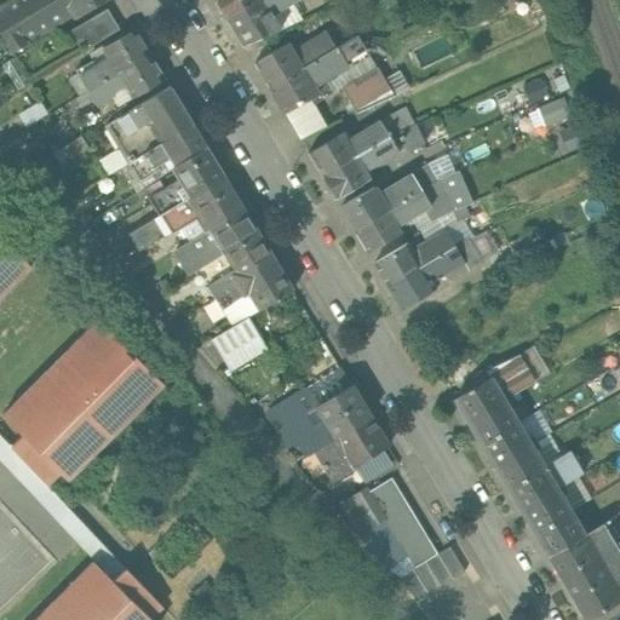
[(16,0),(0,10),(0,28),(12,49),(74,11),(68,0),(16,0)]
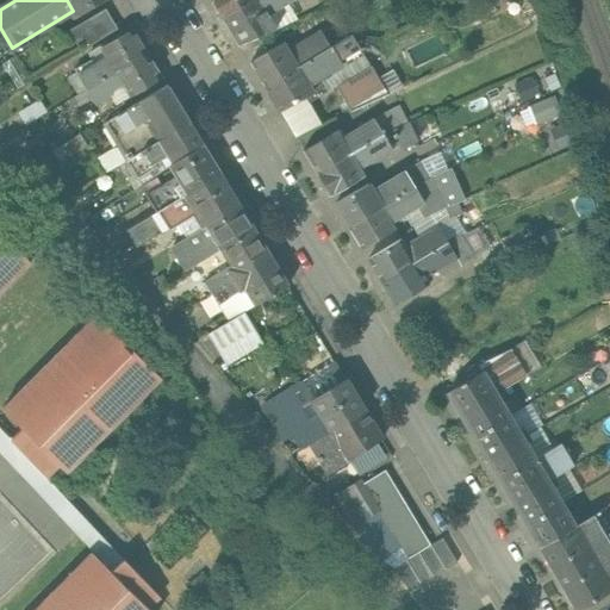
[(94,5),(91,0),(67,0),(73,11),(76,17),(94,5)]
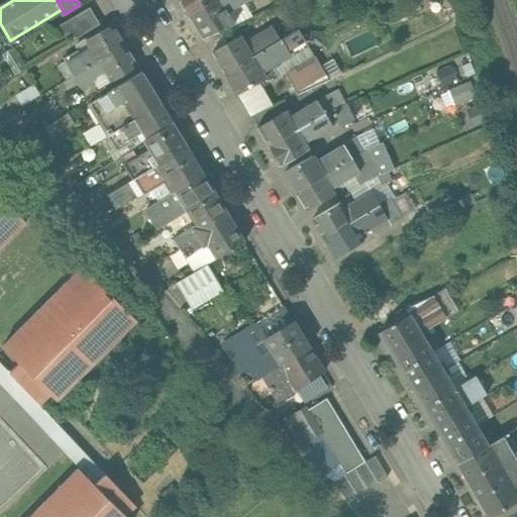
[(181,0),(190,14),(214,0),(181,0)]
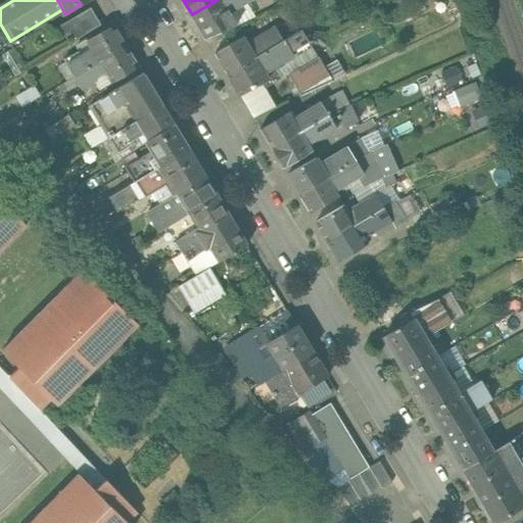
[(217,0),(192,14),(206,39),(237,25),(229,12),(240,5),(242,9),(251,4),(248,0),(217,0)]
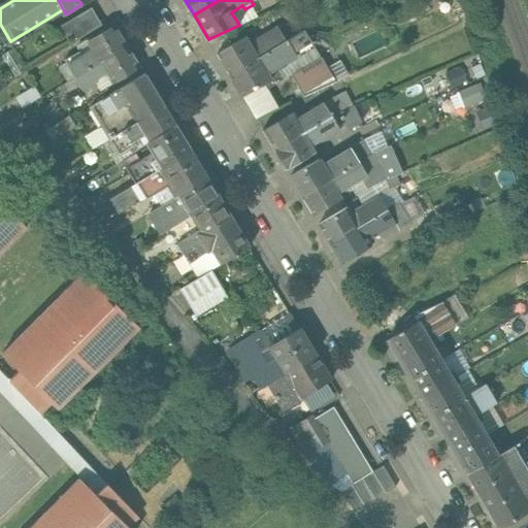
[(91,7),(60,26),(70,43),(101,25),(91,7)]
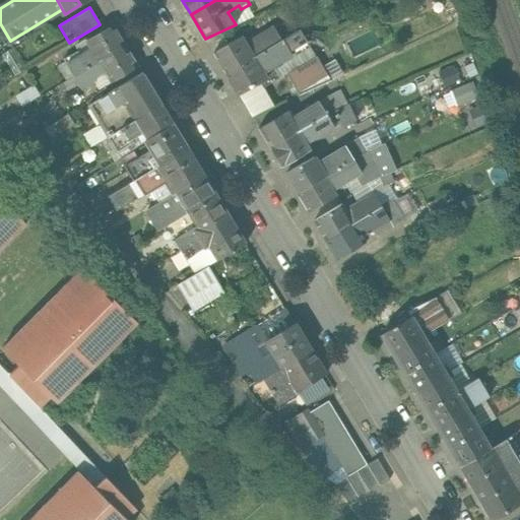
[(113,23),(86,40),(91,49),(80,56),(87,67),(99,61),(126,45),(113,23)]
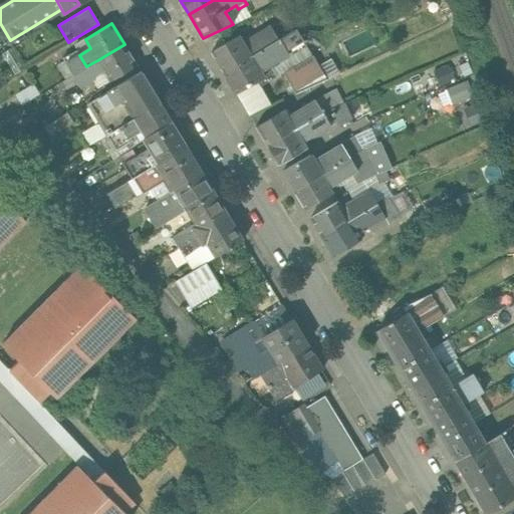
[(239,34),(211,51),(224,72),(279,39),(271,26),(244,42),(239,34)]
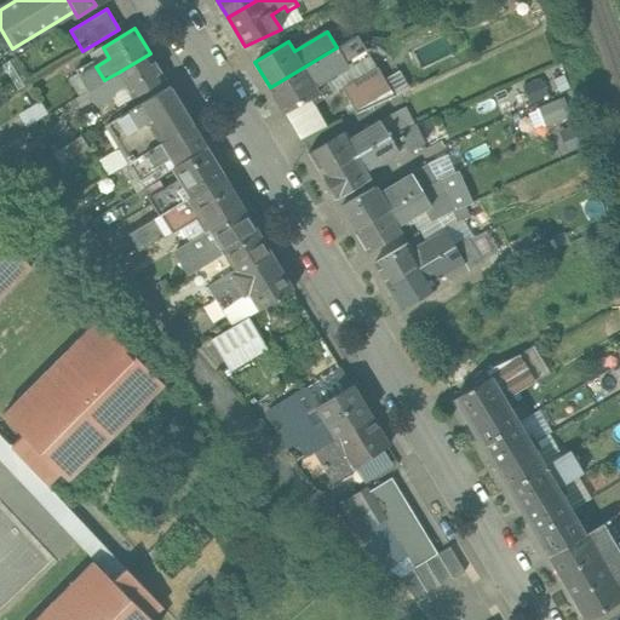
[(270,87),(269,89),(285,113),(310,97),(314,104),(342,87),(377,65),(359,36),(357,35),(337,47),(270,87)]
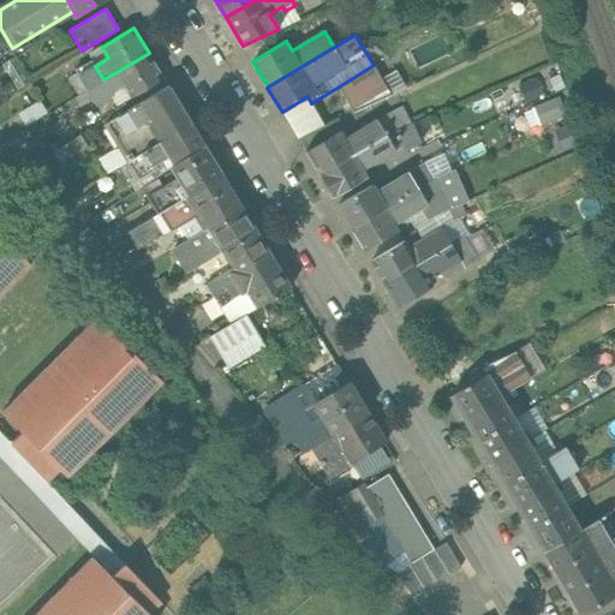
[(149,53),(117,72),(132,96),(163,77),(149,53)]
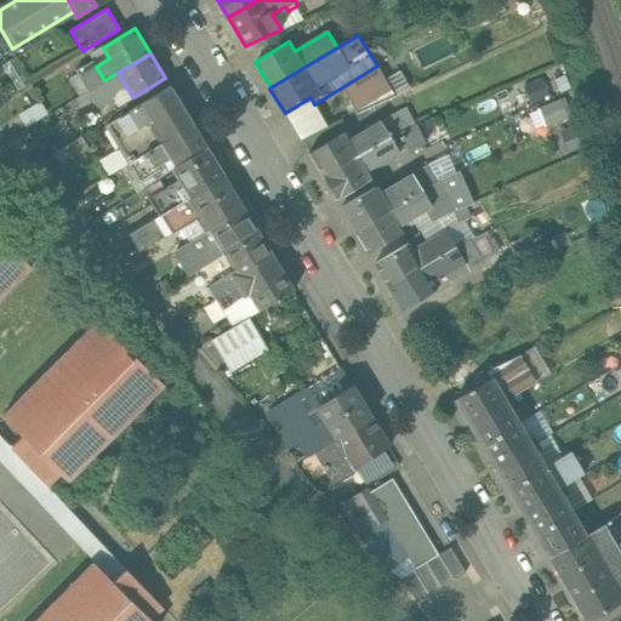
[(93,61),(78,70),(89,90),(104,80),(96,67),(93,61)]
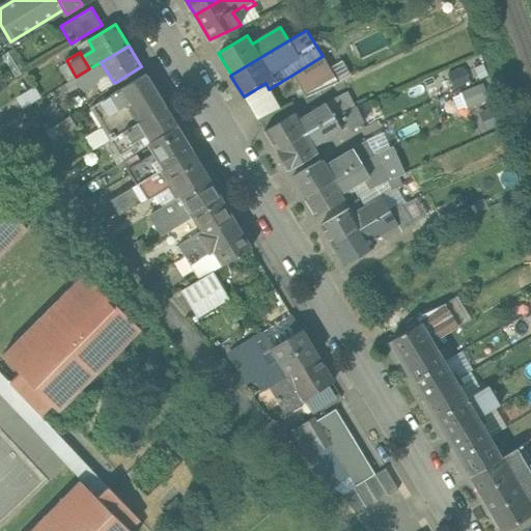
[(323,56),(292,75),(305,96),(337,82),(323,56)]
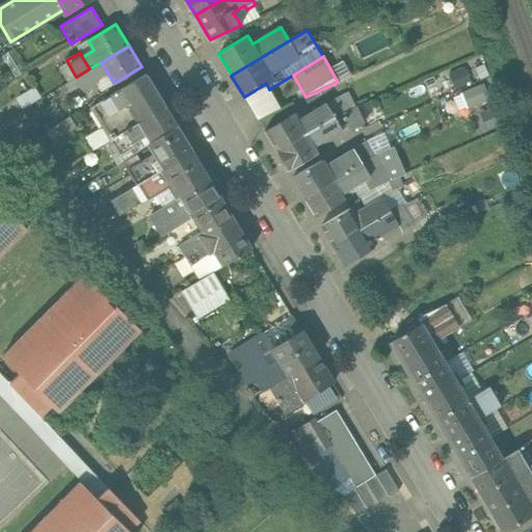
[(89,69),(76,77),(83,90),(98,82),(89,69)]
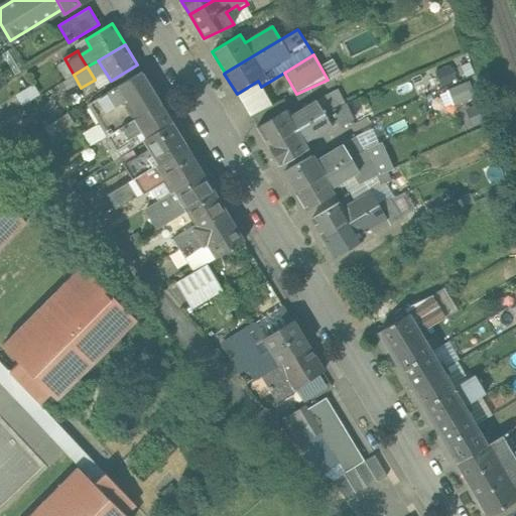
[(141,72),(89,104),(108,135),(160,103),(141,72)]
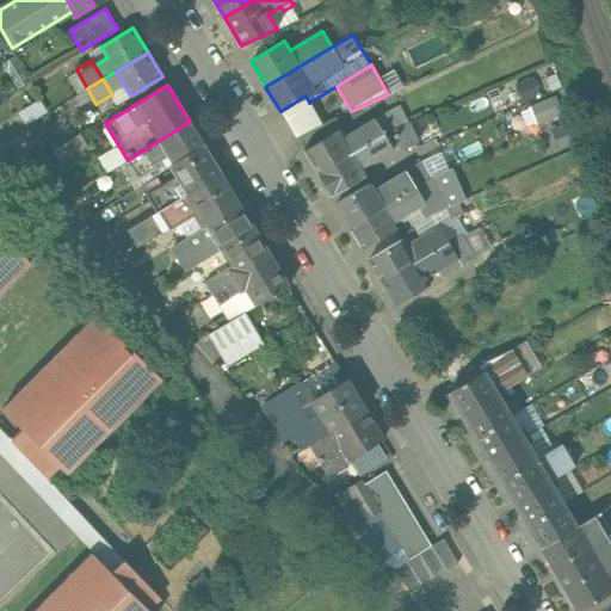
[(557,94),(532,104),(539,122),(565,112),(557,94)]
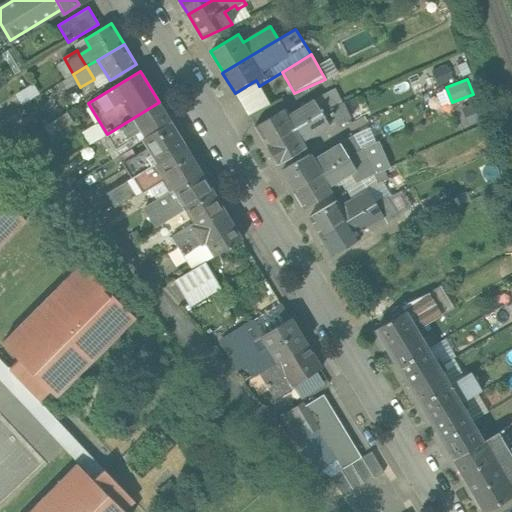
[(326,93),(314,99),(321,112),(334,106),(326,93)]
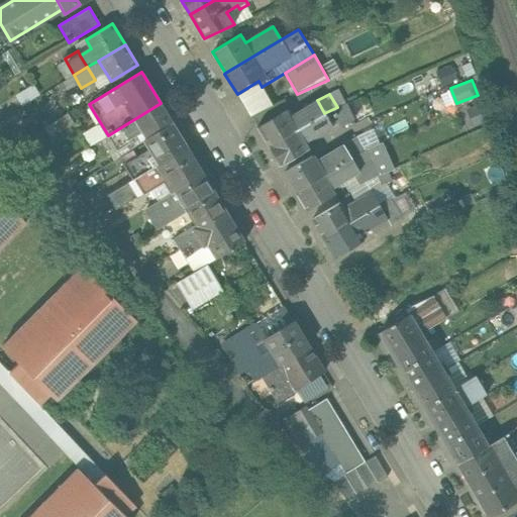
[(287,111),(257,128),(269,146),(324,113),(317,100),(290,116),(287,111)]
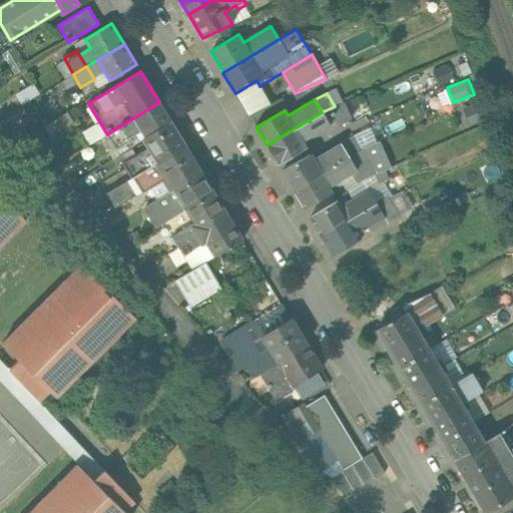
[(159,102),(107,134),(114,147),(136,133),(140,140),(144,137),(170,121),(159,102)]
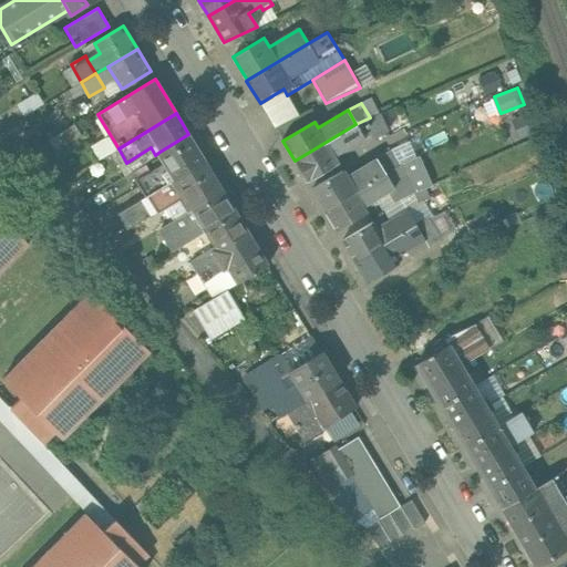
[(370,117),(356,124),(364,138),(371,134),(373,140),(388,131),(379,114),(370,117)]
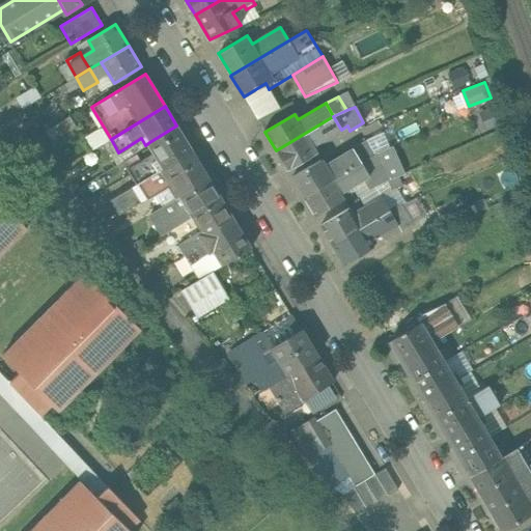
[(70,115),(45,131),(51,141),(77,126),(70,115)]
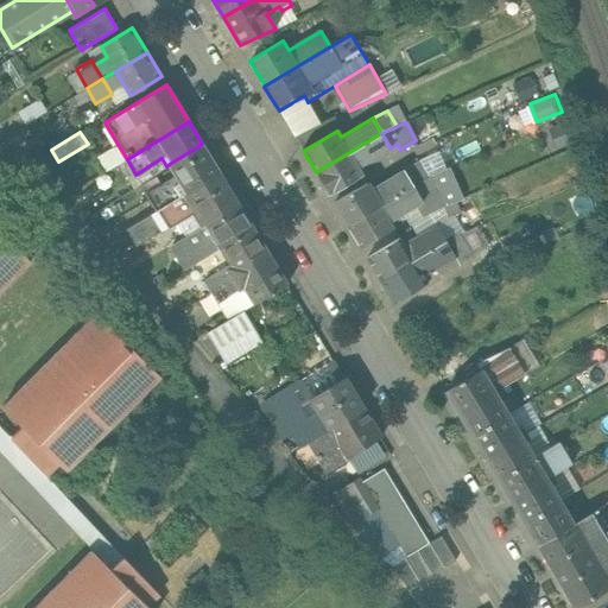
[(381,133),(316,172),(329,195),(362,175),(358,168),(391,149),(381,133)]
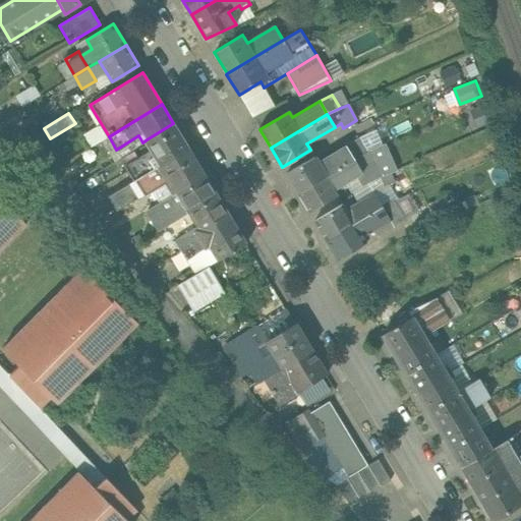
[(173,123),(147,139),(154,150),(126,167),(134,180),(188,148),(173,123)]
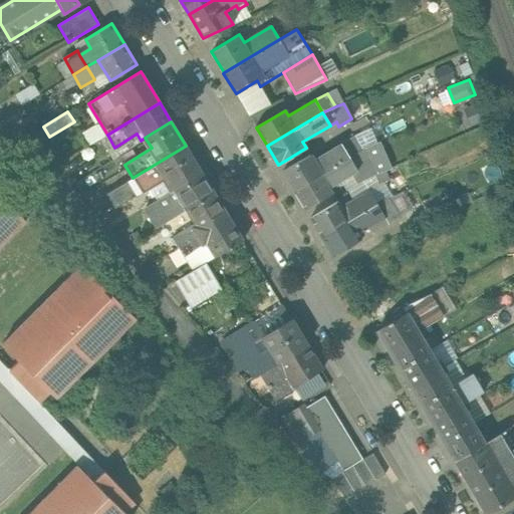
[(354,136),(341,144),(349,157),(362,150),(354,136)]
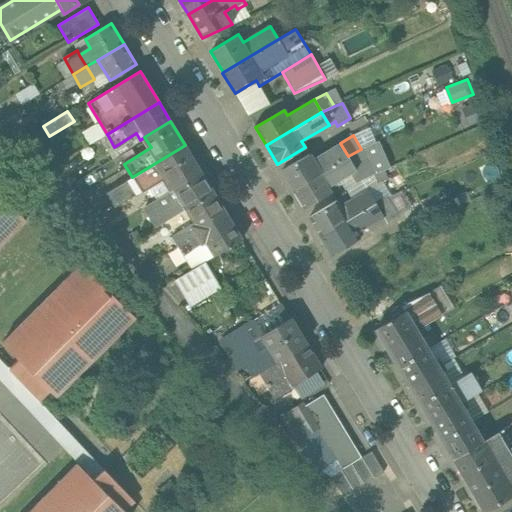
[(340,143),(312,159),(309,154),(281,170),(292,189),(293,189),(348,156),(340,143)]
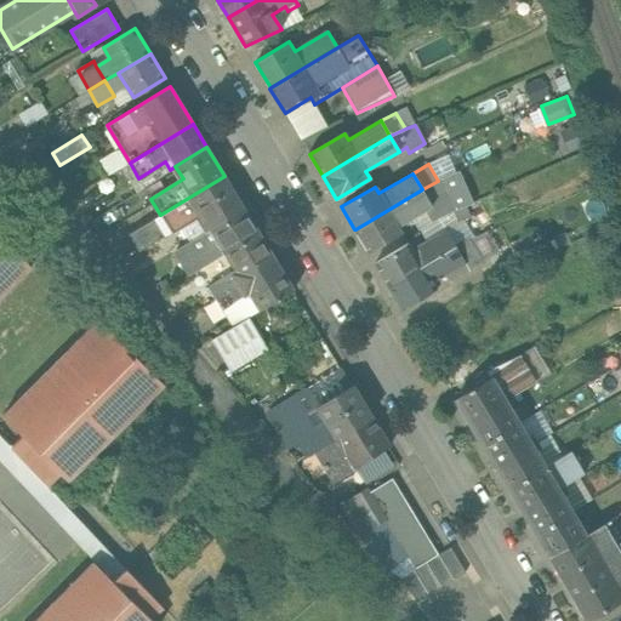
[(224,176),(160,215),(171,233),(201,215),(210,229),(245,209),(224,176)]
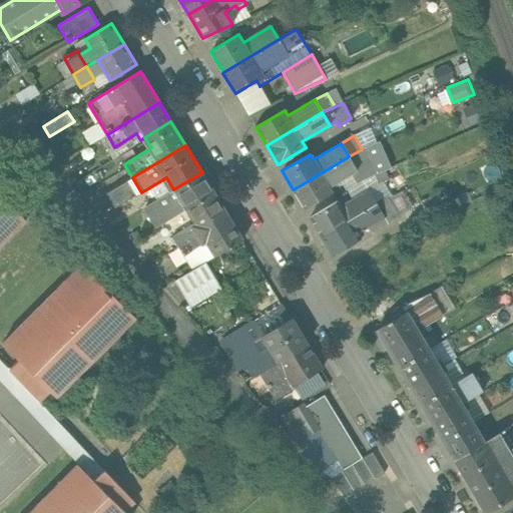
[(362,149),(349,156),(357,170),(350,174),(356,184),(365,178),(377,173),(366,147),(362,149)]
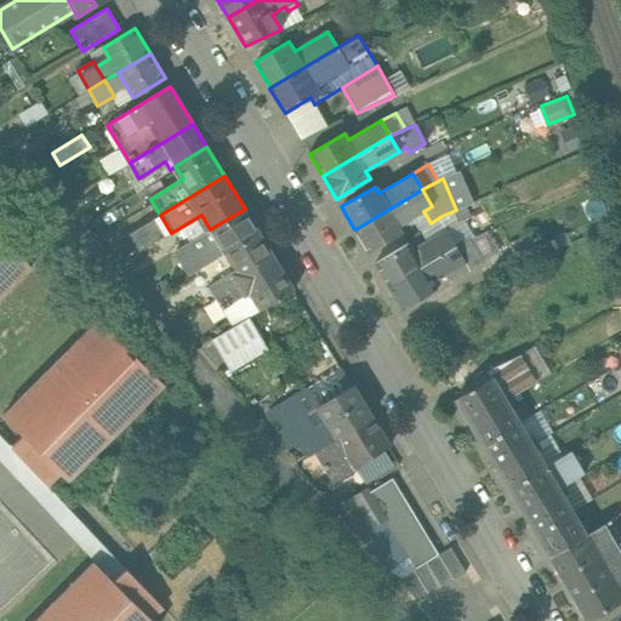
[(355,229),(354,229),(369,252),(402,233),(398,226),(423,211),(432,206),(422,189),(355,229)]
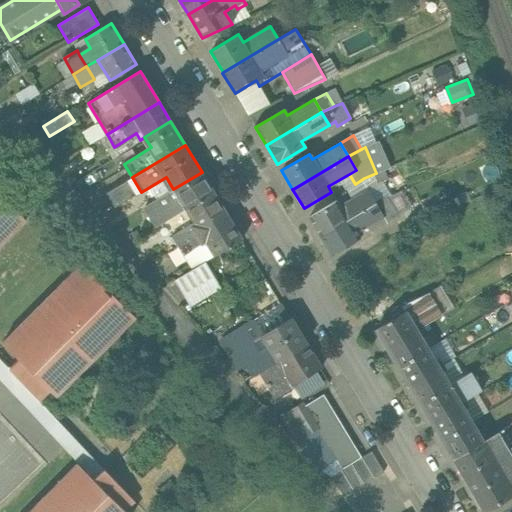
[(384,171),(375,175),(378,183),(388,178),(384,171)]
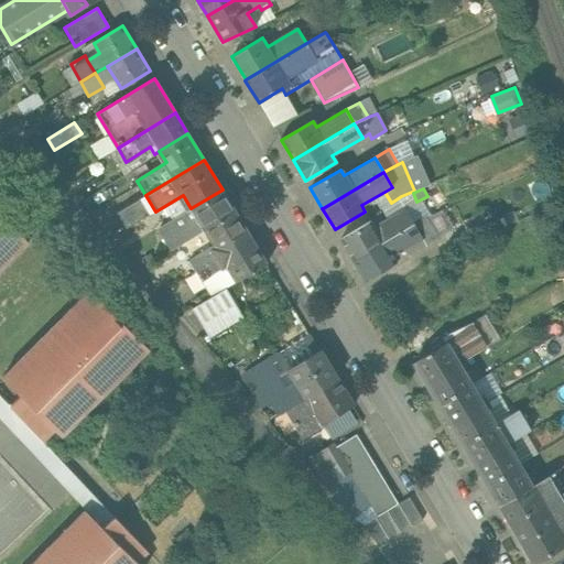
[(223,190),(191,208),(197,218),(181,228),(187,240),(236,212),(223,190)]
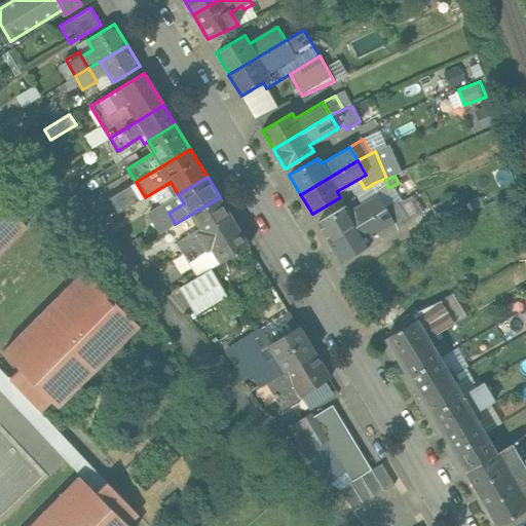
[(132,185),(109,199),(118,214),(141,199),(132,185)]
